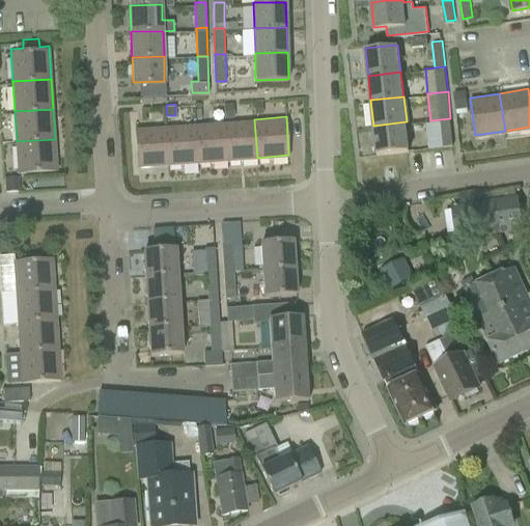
[(453,143),(450,118),(440,119),(443,145),(453,143)]
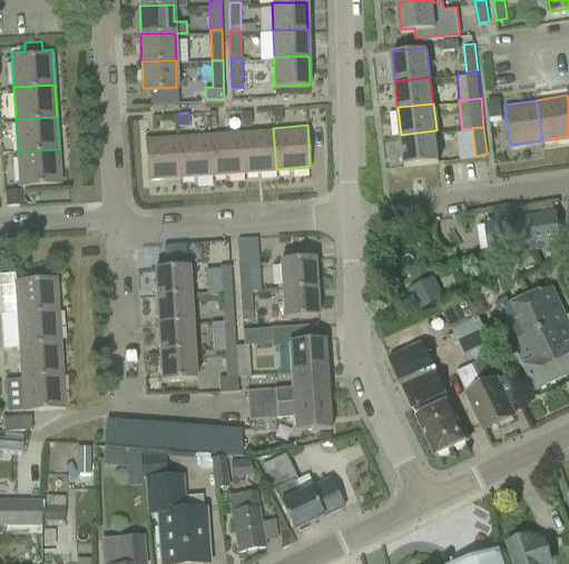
[(273,128),(243,129),(246,170),(276,169),(273,128)]
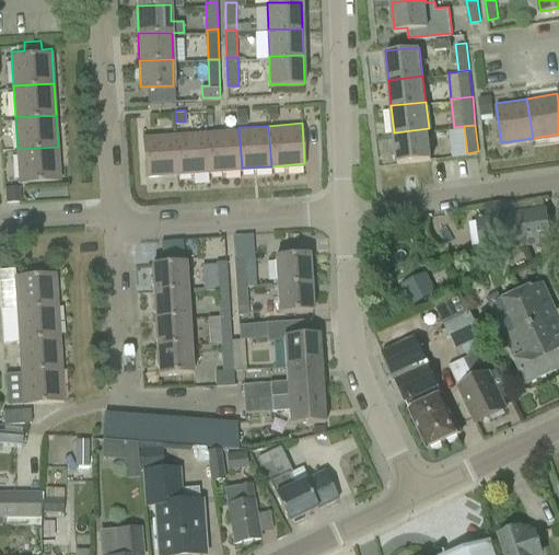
[(242,168),(239,127),(208,129),(211,170),(242,168)]
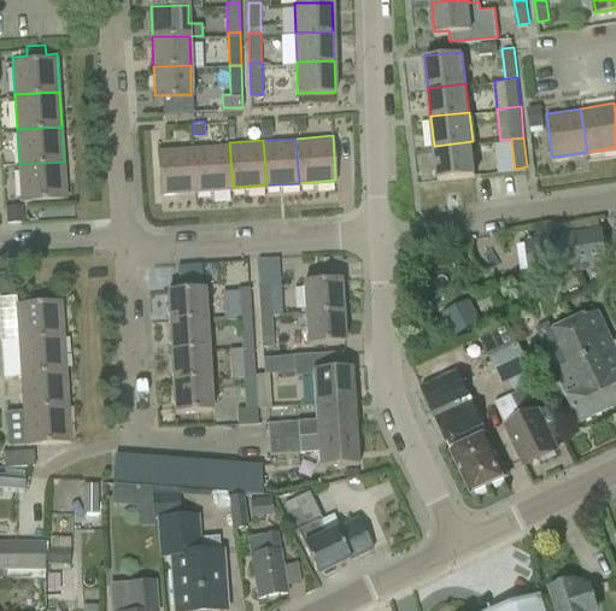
[(473,141),(434,146),(438,176),(475,171),(473,141)]
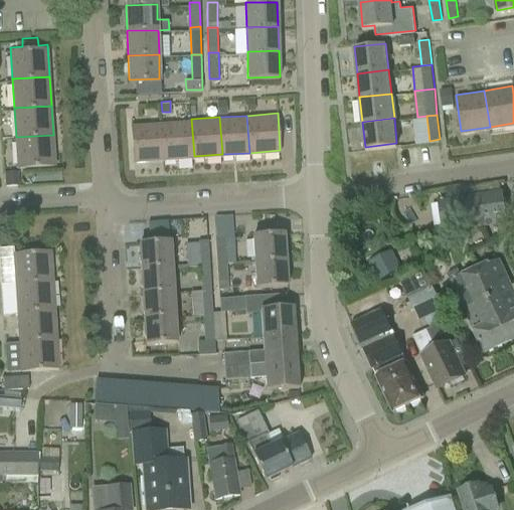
[(191,119),(161,121),(163,158),(194,156),(191,119)]
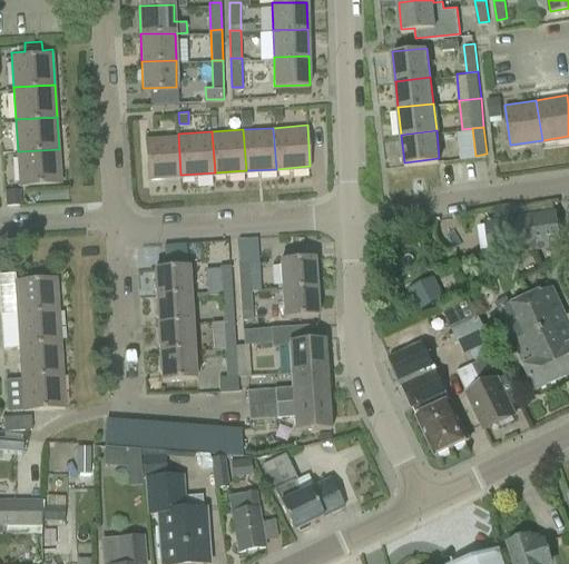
[(149,177),(180,175),(178,134),(146,136),(149,177)]
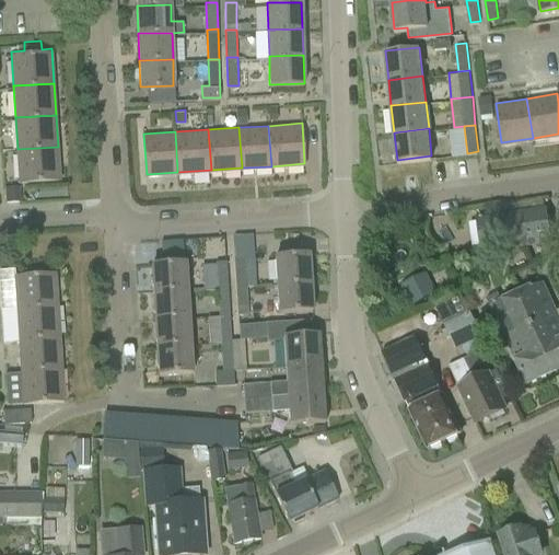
[(60,176),(58,147),(18,149),(20,180),(60,176)]
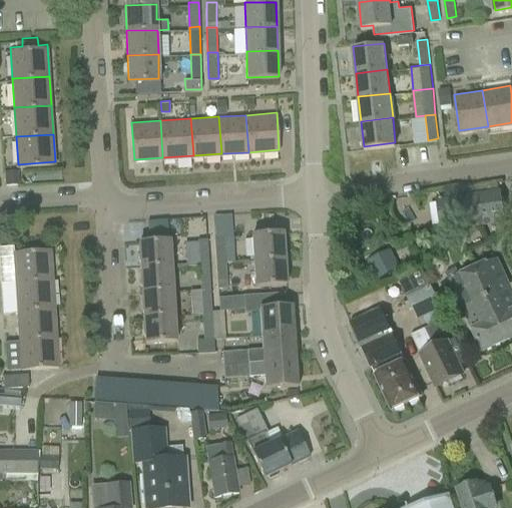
[(505,216),(501,188),(437,197),(441,222),(476,217),(477,220),(505,216)]
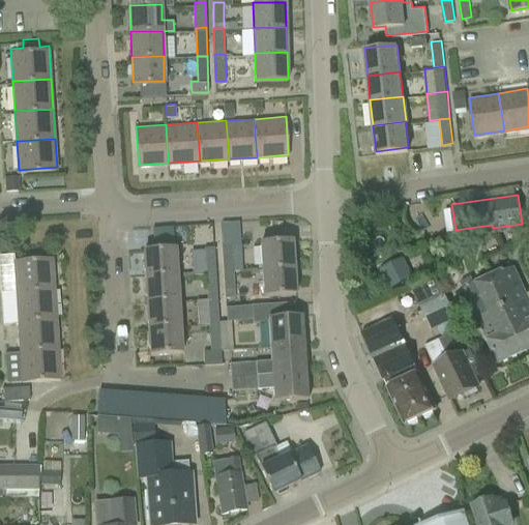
[(260,240),(262,268),(295,265),(293,238),(260,240)]
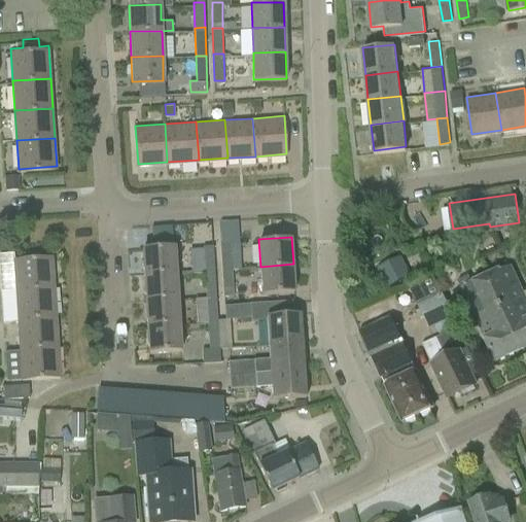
[(220,243),(222,269),(233,268),(231,242),(220,243)]
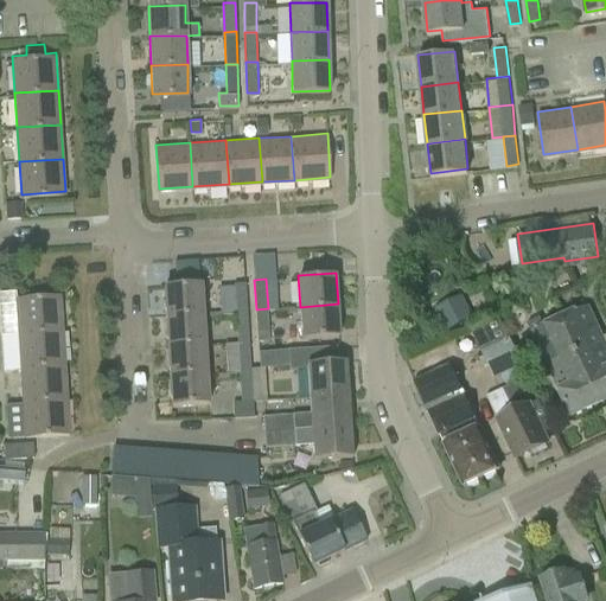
[(234,281),(235,309),(247,308),(246,280),(234,281)]
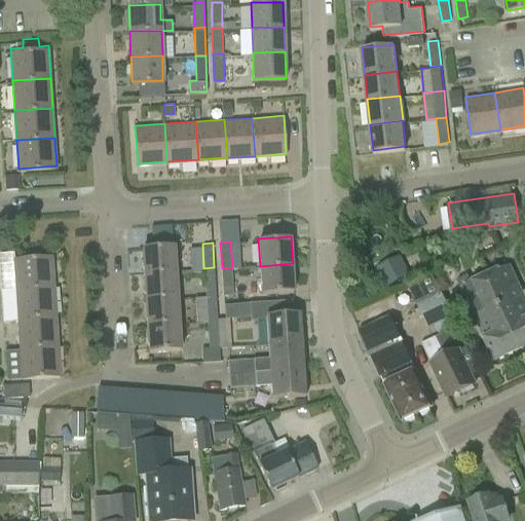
[(142,246),(144,272),(176,270),(174,244),(142,246)]
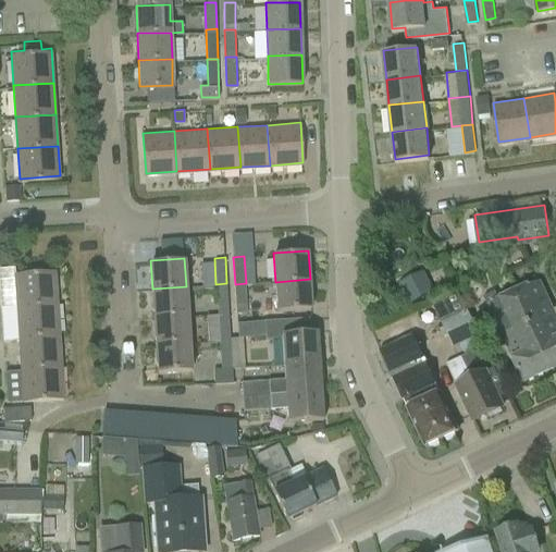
[(0,277),(2,311),(16,310),(58,307),(54,268),(15,271),(15,266),(0,266),(0,277)]
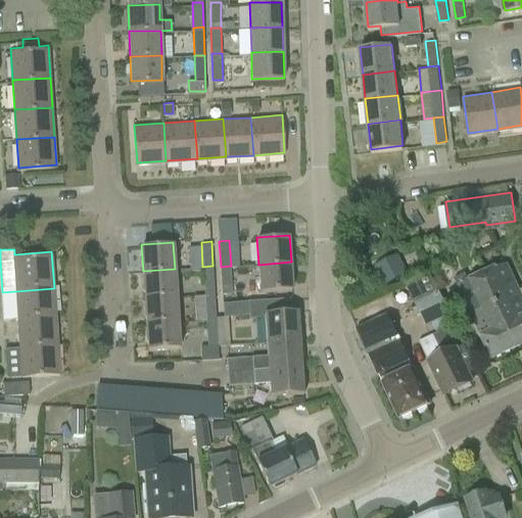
[(389,261),(376,267),(385,285),(398,279),(389,261)]
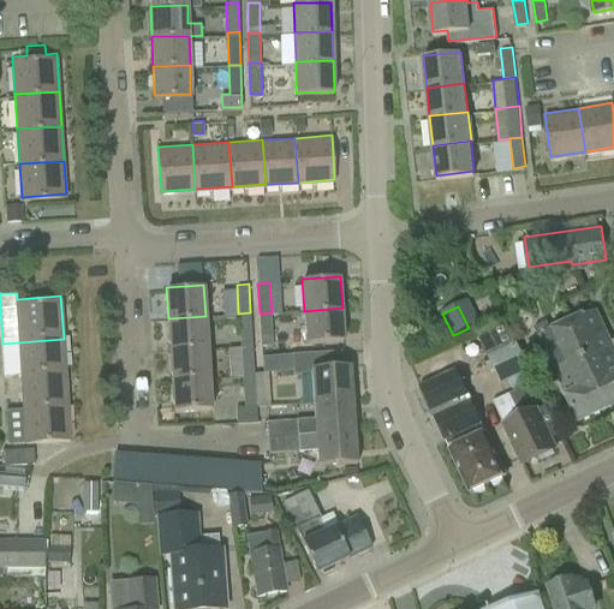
[(613,341),(597,306),(568,320),(608,405),(613,402),(613,341)]
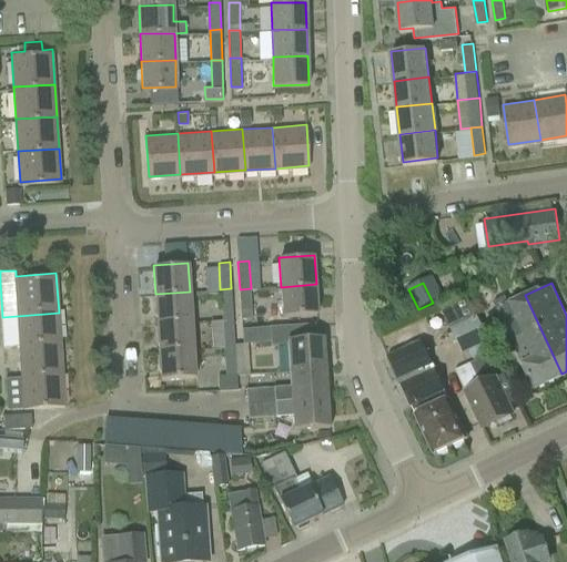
[(316,284),(281,287),(283,314),(317,312),(316,284)]
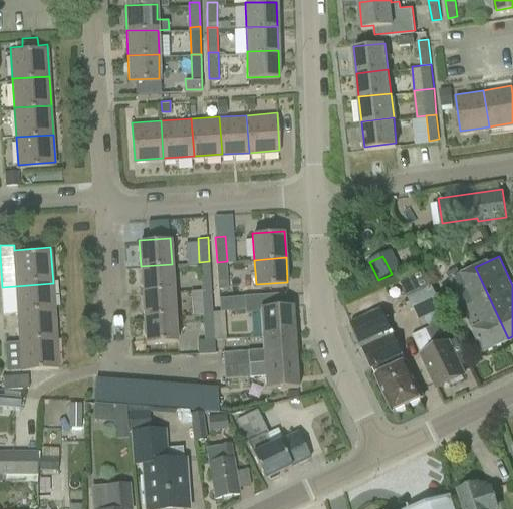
[(211,285),(209,261),(199,262),(201,286),(211,285)]
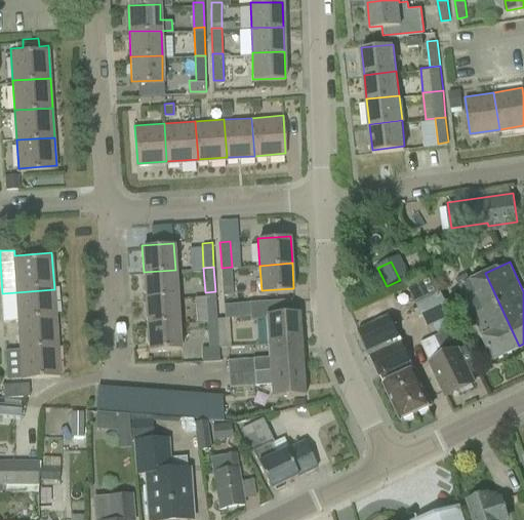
[(232,267),(222,268),(224,293),(233,293),(234,292),(232,267)]
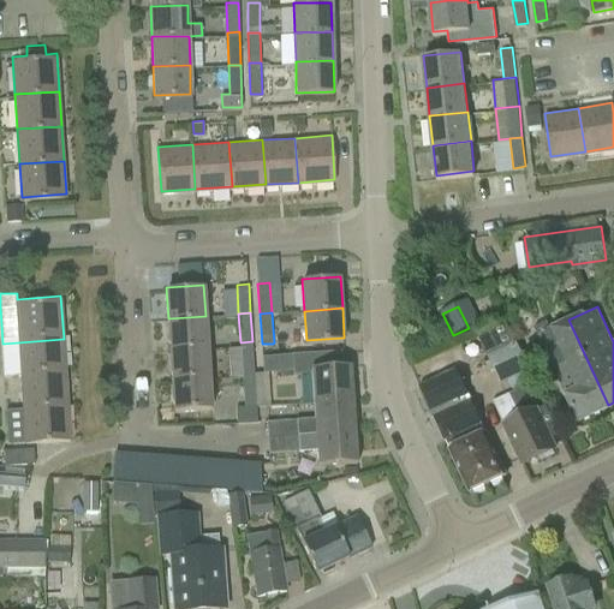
[(168,318),(171,347),(207,345),(206,316),(168,318)]
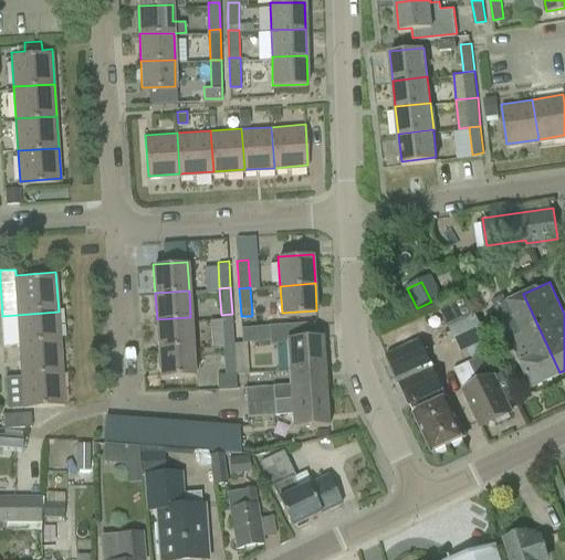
[(468,314),(449,324),(461,350),(489,336),(475,310),(466,292),(459,295),(468,314)]
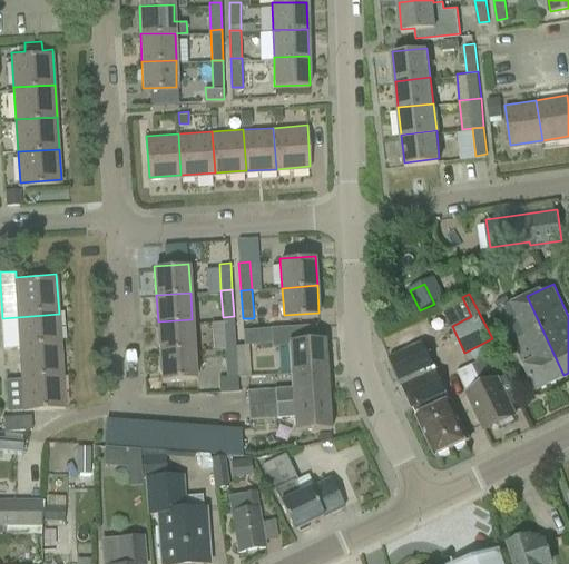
[(508,296),(496,300),(500,310),(489,316),(506,350),(510,348),(512,353),(520,349),(538,387),(563,375),(527,296),(511,303),(508,296)]
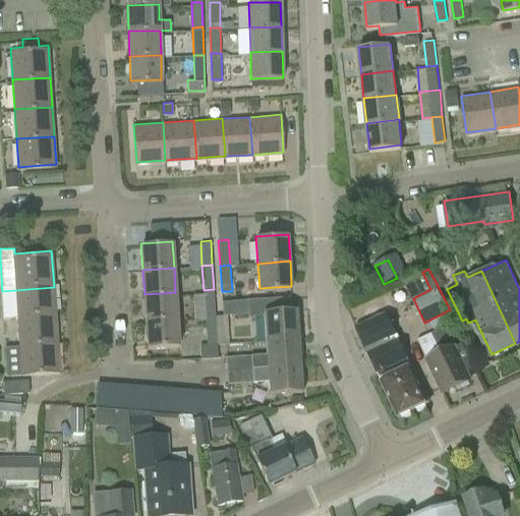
[(15,290),(17,313),(55,311),(54,287),(15,290)]
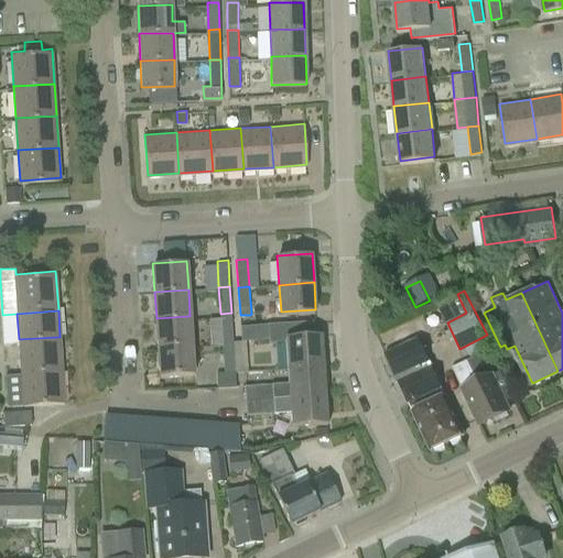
[(220,314),(222,341),(233,340),(231,313),(220,314)]
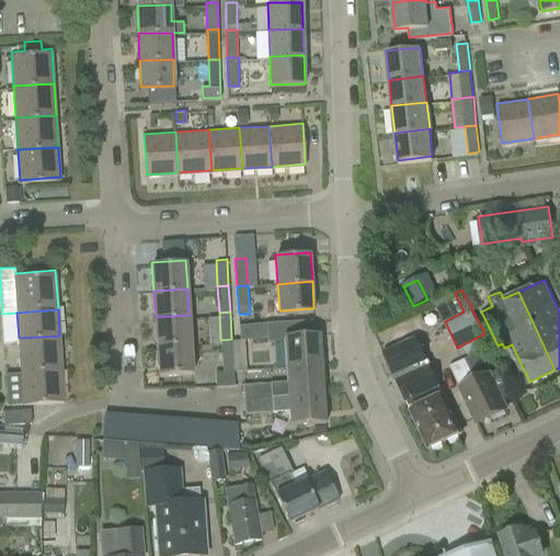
[(156,317),(158,344),(191,342),(189,315),(156,317)]
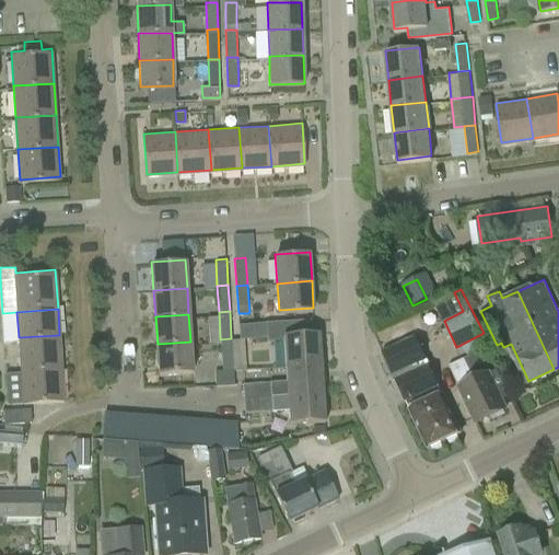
[(311,333),(311,318),(239,323),(240,337),(267,335),(267,339),(282,338),(284,365),(322,361),(319,332),(311,333)]
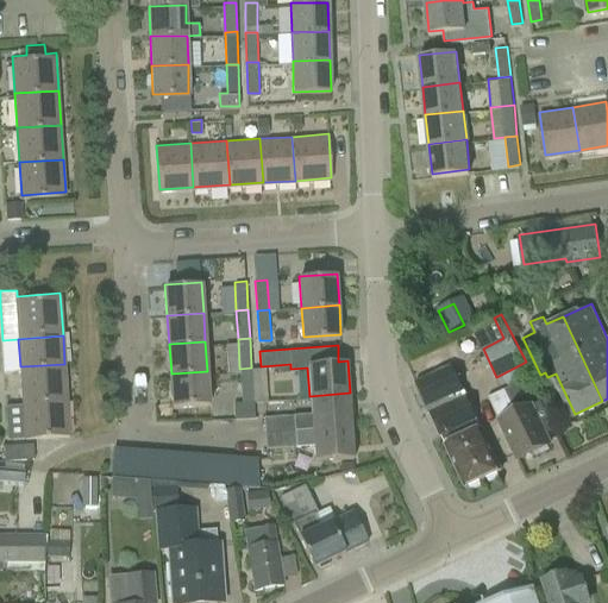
[(20,366),(23,402),(68,400),(64,364),(20,366)]
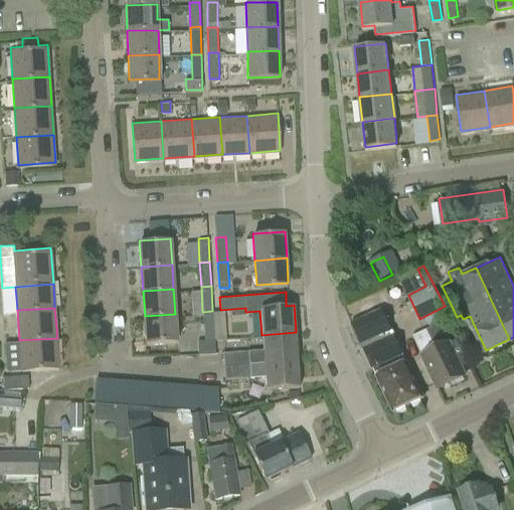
[(393,408),(422,394),(382,308),(353,322),(393,408)]
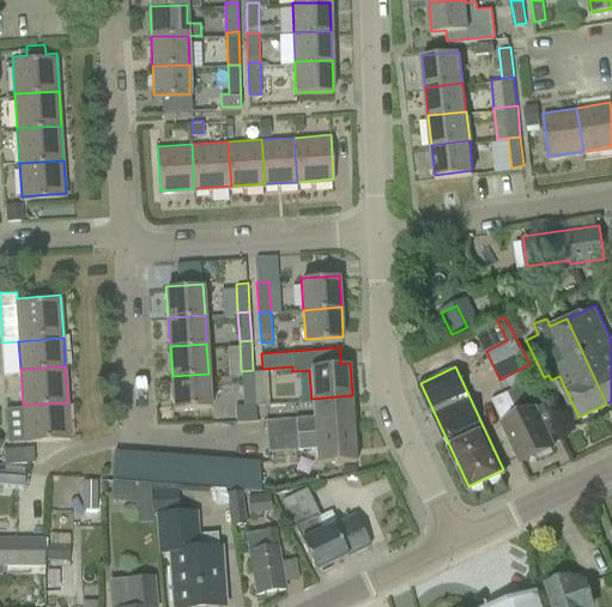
[(243,402),(235,405),(236,420),(256,419),(255,402),(254,383),(253,370),(241,371),(243,402)]
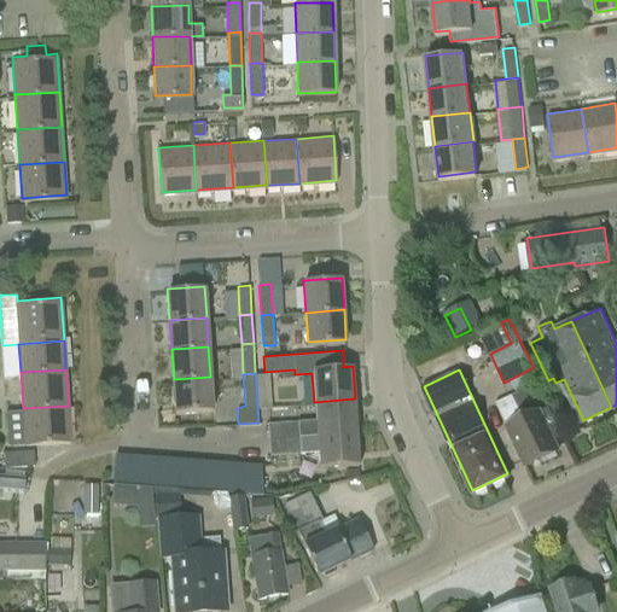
[(213,408),(210,377),(174,379),(176,411),(213,408)]
